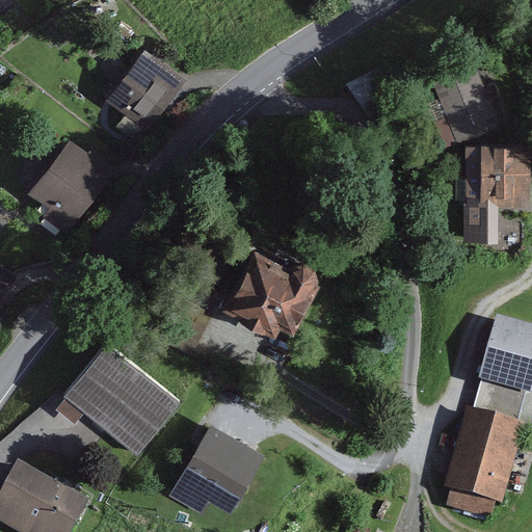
[(143,51),(108,100),(151,130),(186,82),(143,51)]
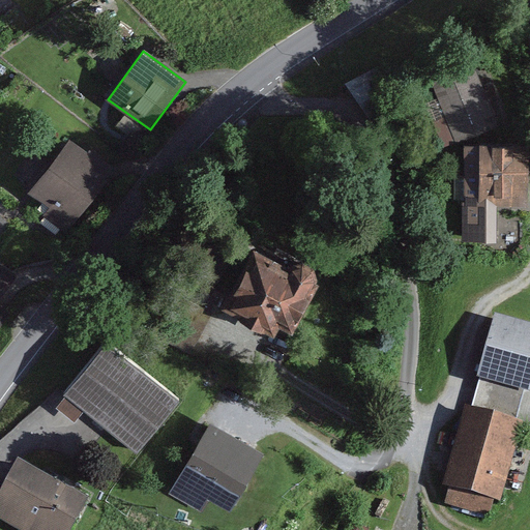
[(353,76),(369,106),(390,94),(375,64),(353,76)]
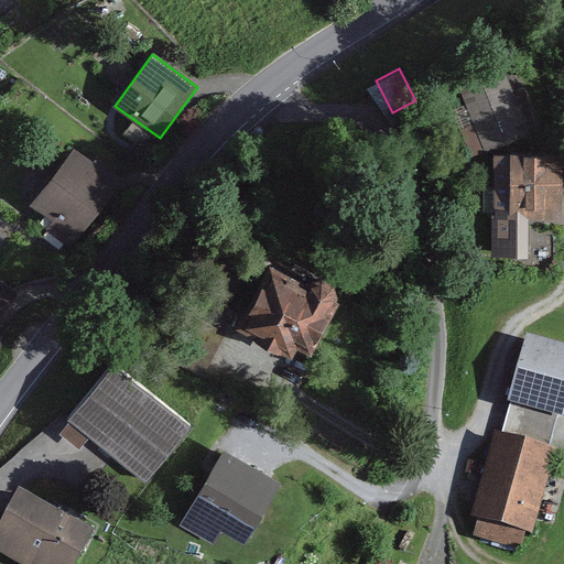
[(502,72),(443,97),(470,161),(530,136),(502,72)]
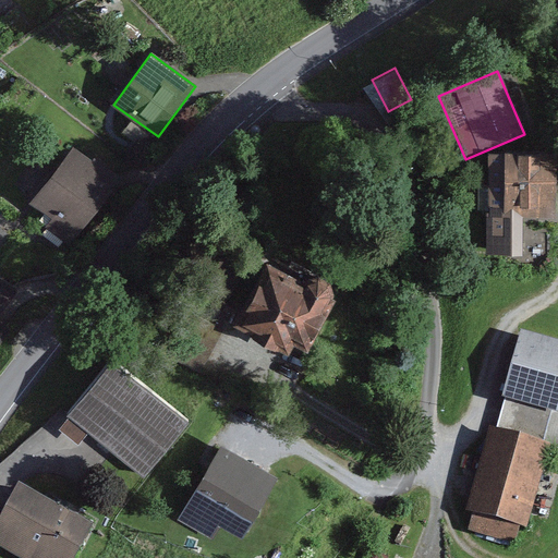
[(118,182),(72,148),(28,208),(74,241),(118,182)]
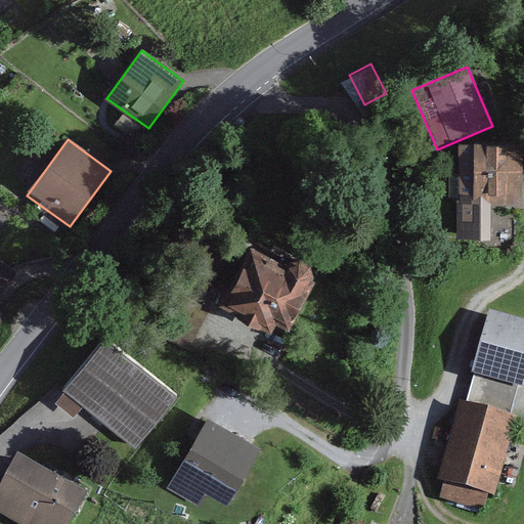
[(518,145),(457,144),(455,242),(516,243),(518,145)]
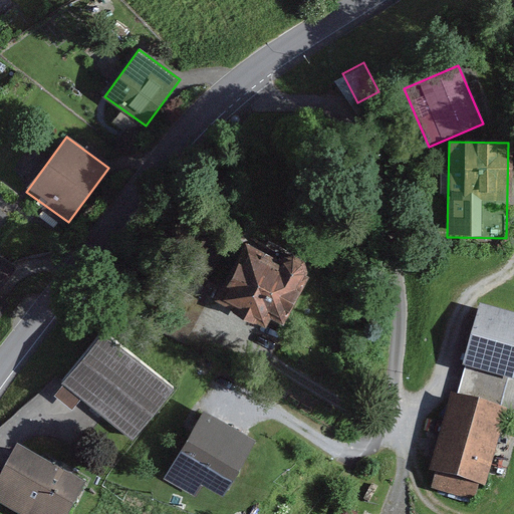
[(307,272),(244,244),(218,301),(281,329),(307,272)]
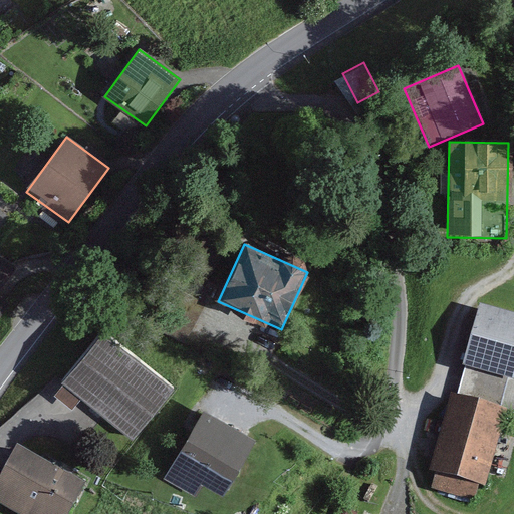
[(239,324),(172,299),(159,333),(225,359),(239,324)]
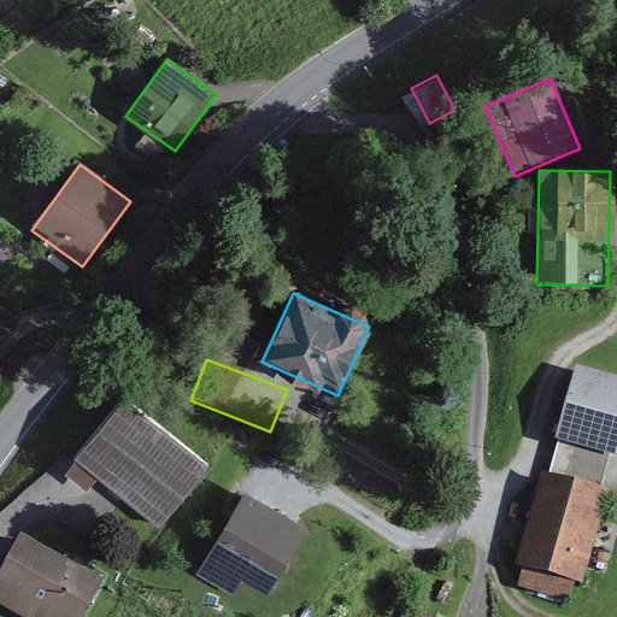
[(616,471),(616,383),(579,374),(556,468),(615,482),(616,471)]
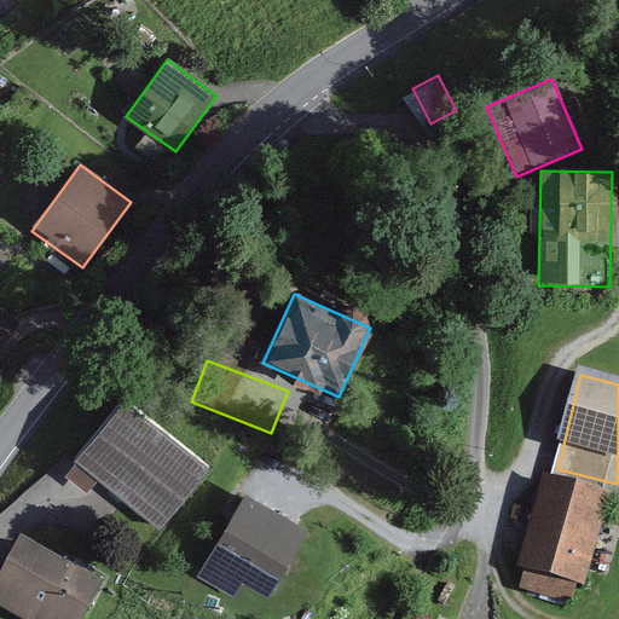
[(125,401),(75,462),(156,527),(204,467),(125,401)]
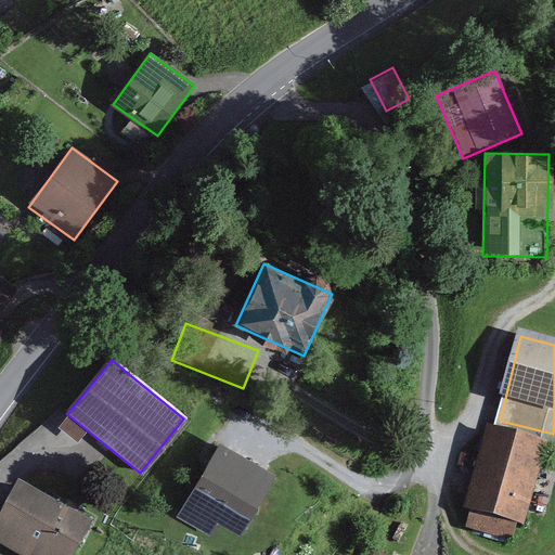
[(549,447),(485,430),(463,515),(527,531),(549,447)]
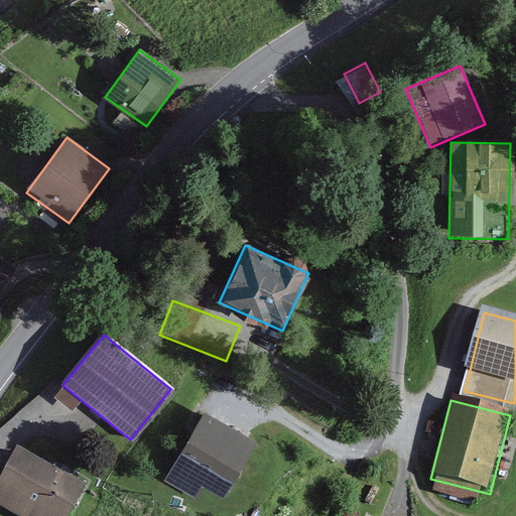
[(259,438),(207,408),(164,480),(196,498),(205,484),(225,496),(259,438)]
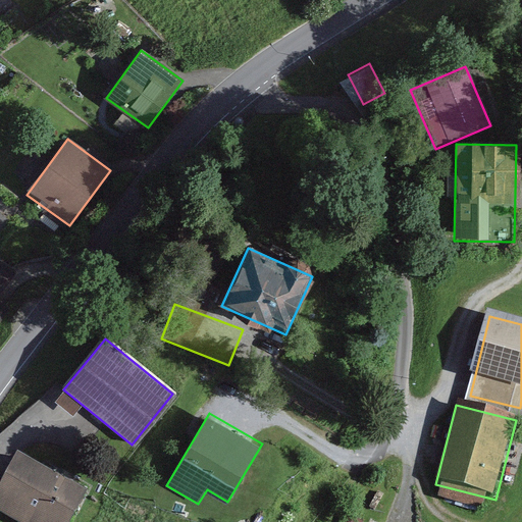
[(70,521),(84,496),(13,462),(0,490),(0,516),(12,521),(70,521)]
